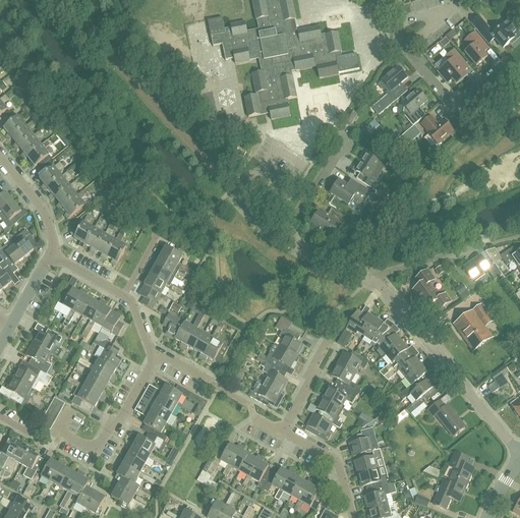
[(258,55),(258,58),(262,70),(252,72),(255,93),(244,96),(248,115),(269,110),(271,117),(290,113),(287,98),(296,96),(291,69),(316,64),(319,75),(338,71),(337,70),(358,66),(356,51),(342,54),(341,50),(337,30),(321,34),(319,24),(296,29),(294,17),(295,17),(292,0),(251,0),(255,17),(256,17),(257,26),(246,30),(244,19),(230,22),(230,25),(224,26),(222,15),(207,18),(211,35),(213,44),(222,42),(225,58),(234,56),(235,61),(249,59),(249,57),(258,55)]
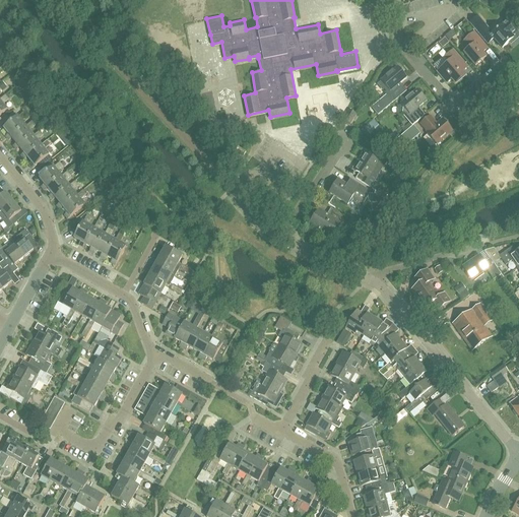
[(500,22),(501,22),(492,30),(477,13),(469,20),(485,41),(492,35),(502,46),(513,36),(512,34),(517,29),(506,17),(500,22)]
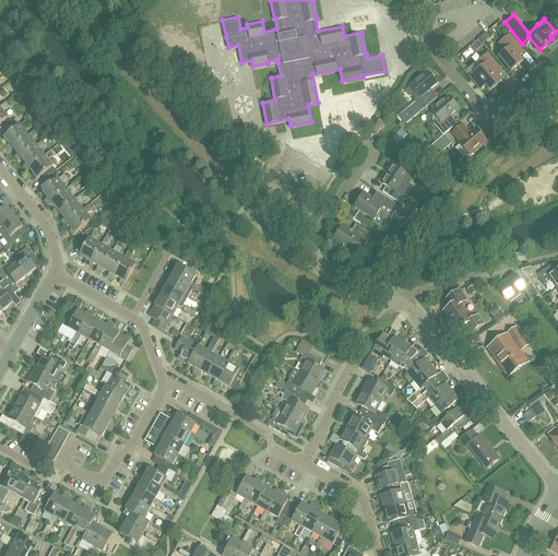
[(510,69),(522,59),(512,47),(519,43),(509,32),(498,42),(503,49),(498,54),(510,69)]
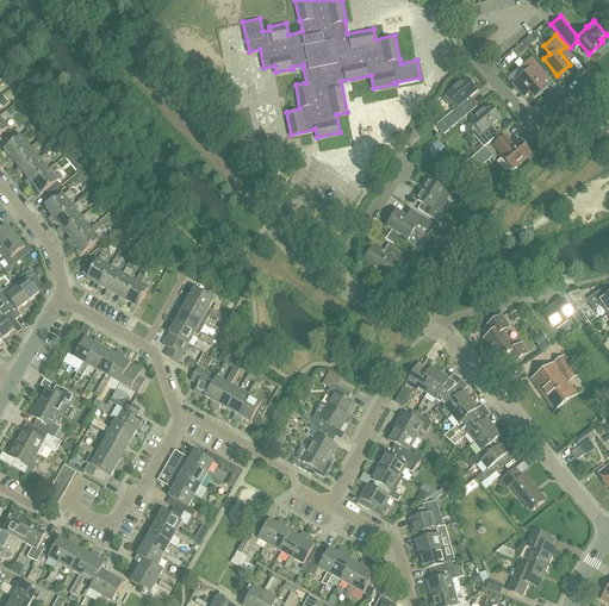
[(522,94),(529,89),(533,94),(545,85),(542,81),(548,75),(532,55),(521,64),(526,69),(511,81),(522,94)]
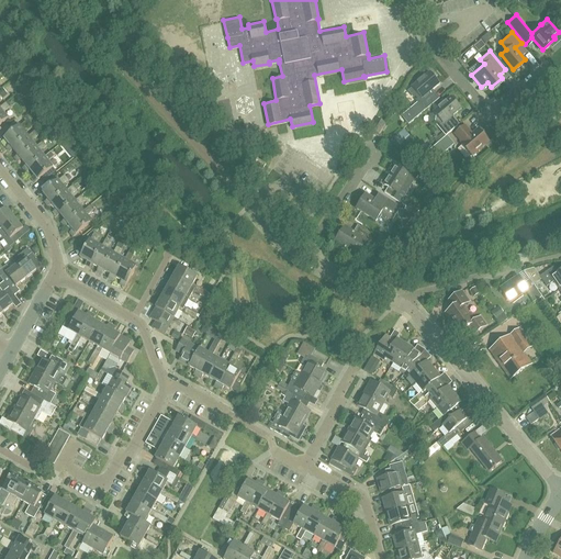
[(414,104),(413,103),(401,113),(407,122),(424,109),(439,96),(432,87),(439,81),(429,69),(411,85),(406,88),(412,96),(414,93),(416,96),(414,98),(418,102),(414,104)]
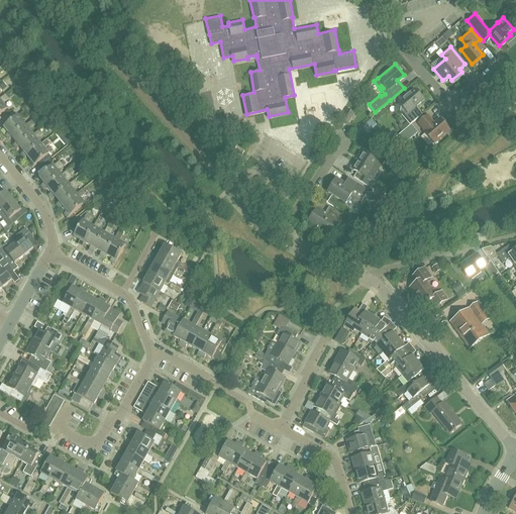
[(415,105),(423,98),(414,87),(397,101),(400,104),(399,111),(409,122),(420,113),(415,107),(415,105)]
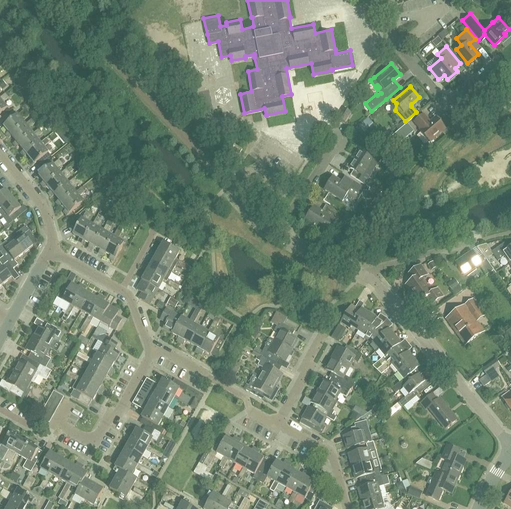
[(5,91),(0,94),(0,110),(6,106),(2,100),(8,95),(9,94),(7,91),(5,92),(5,91)]
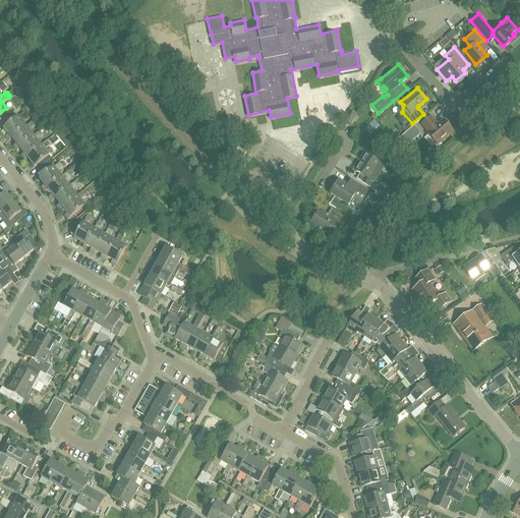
[(343,118),(350,123),(357,112),(349,107),(343,118)]
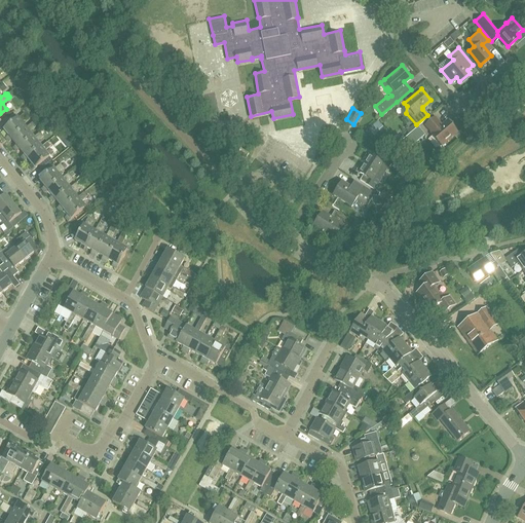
[(11,138),(25,125),(21,120),(27,115),(24,111),(17,116),(3,127),(8,134),(5,136),(8,140),(11,138)]
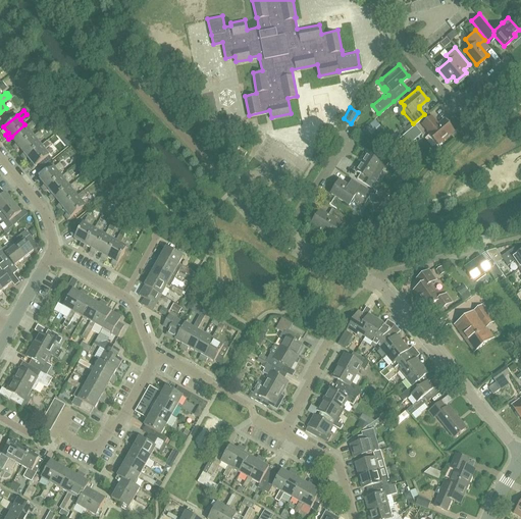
[(437,142),(453,128),(444,117),(437,122),(430,114),(421,122),(428,130),(427,131),(437,142)]
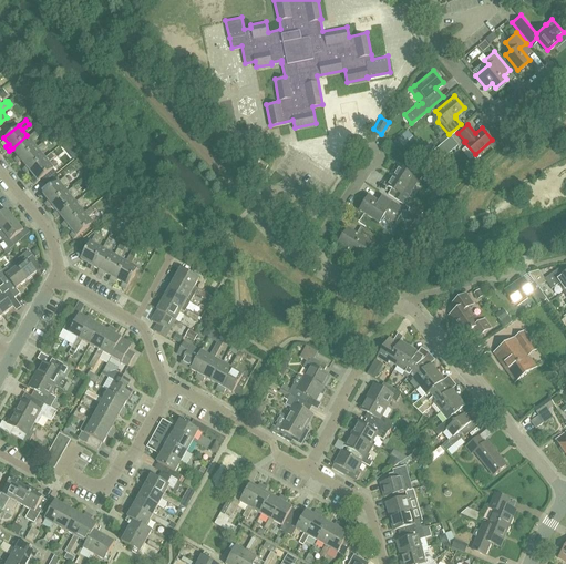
[(408,127),(397,137),(402,144),(413,135),(408,127)]
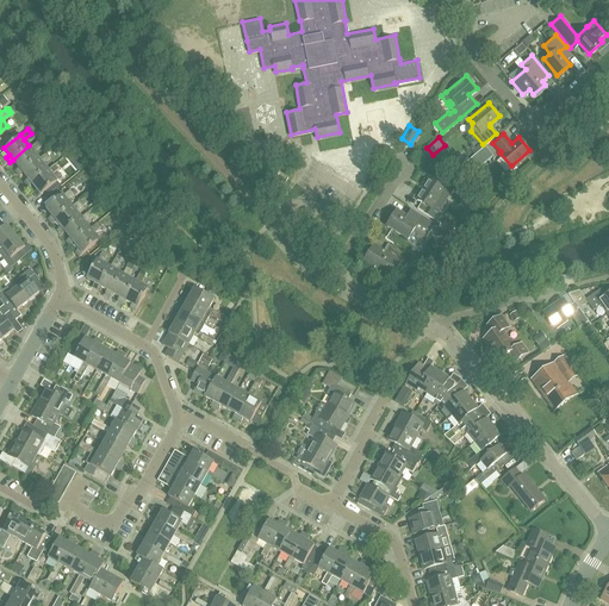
[(36,139),(29,145),(13,160),(18,166),(14,168),(18,173),(22,170),(38,156),(33,150),(41,144),(36,139)]
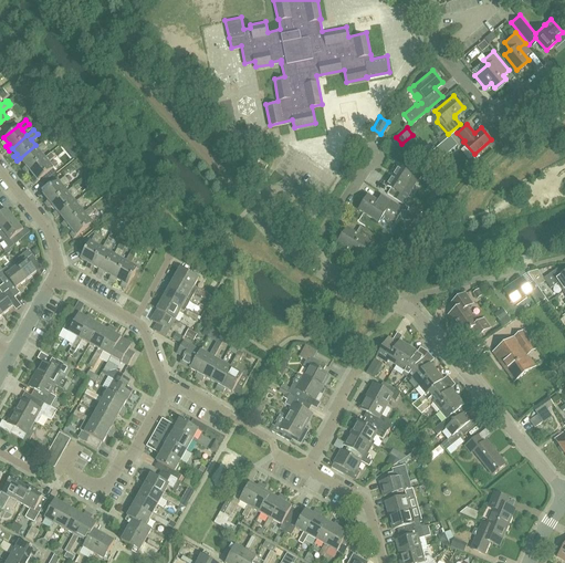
[(35,145),(20,158),(25,164),(22,167),(25,171),(29,168),(44,156),(39,150),(46,145),(42,139),(35,145)]
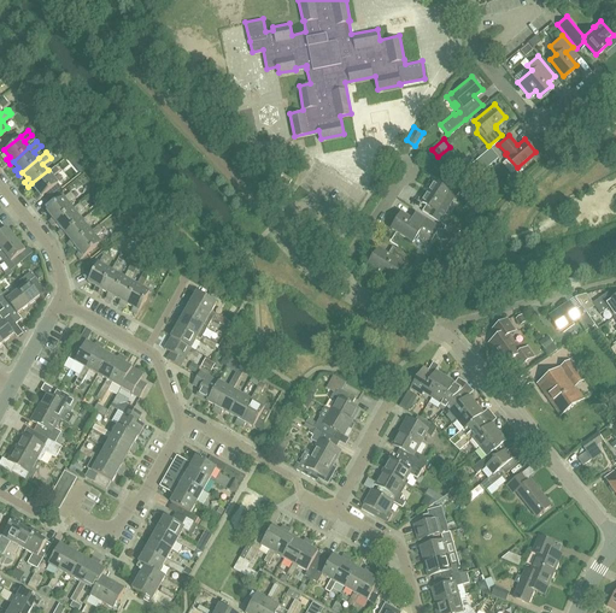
[(56,164),(48,170),(31,183),(36,190),(33,193),(37,198),(41,194),(41,195),(57,181),(57,180),(64,175),(56,164)]
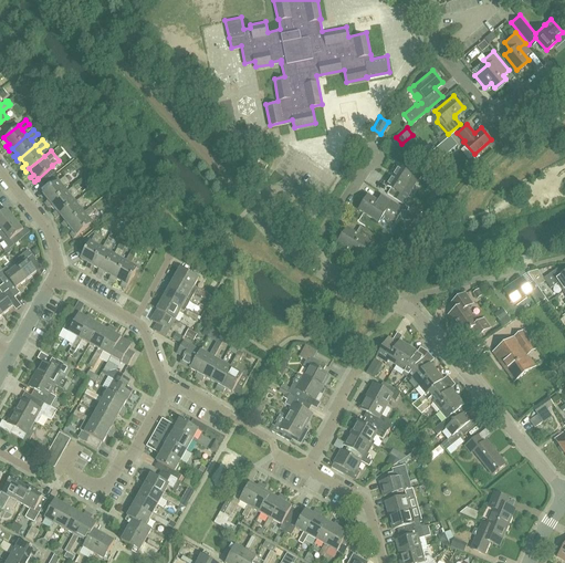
[(258,157),(254,163),(263,168),(267,163),(258,157)]
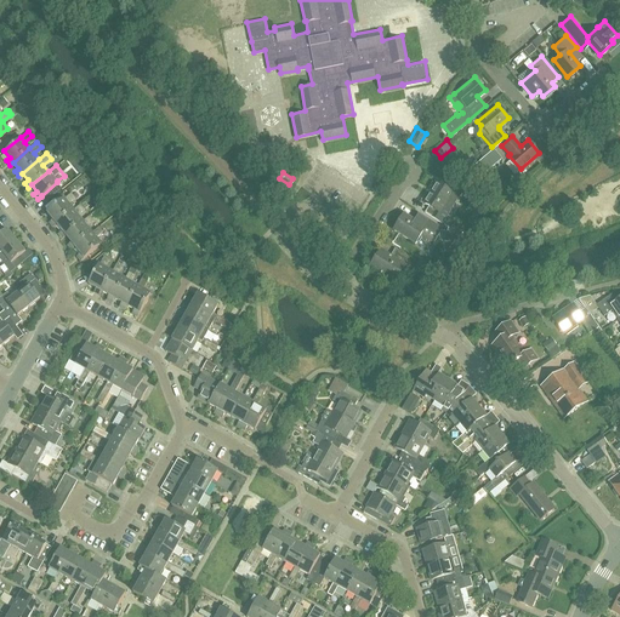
[(443,204),(451,190),(436,180),(427,192),(430,193),(424,201),(428,204),(424,210),(434,216),(441,221),(449,209),(443,204)]
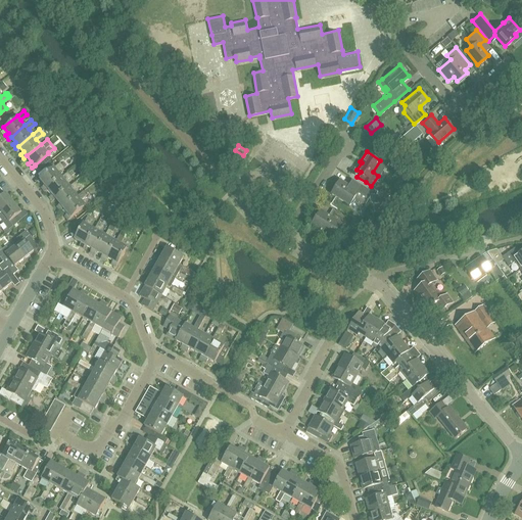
[(47,187),(61,175),(56,170),(62,164),(59,160),(53,166),(39,177),(44,183),(41,185),(44,189),(47,187)]
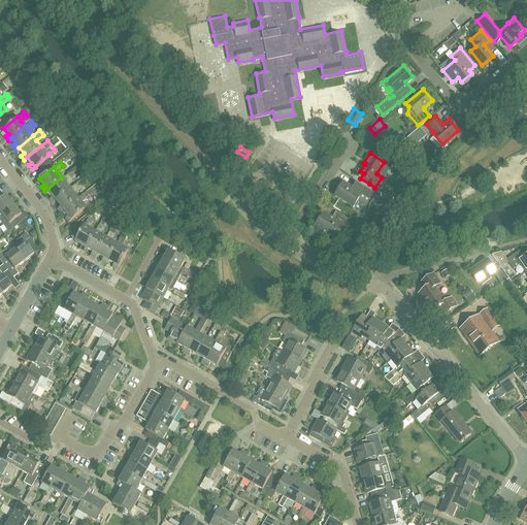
[(62,176),(47,189),(52,194),(48,197),(53,201),(56,198),(69,187),(65,182),(71,176),(68,171),(62,176)]
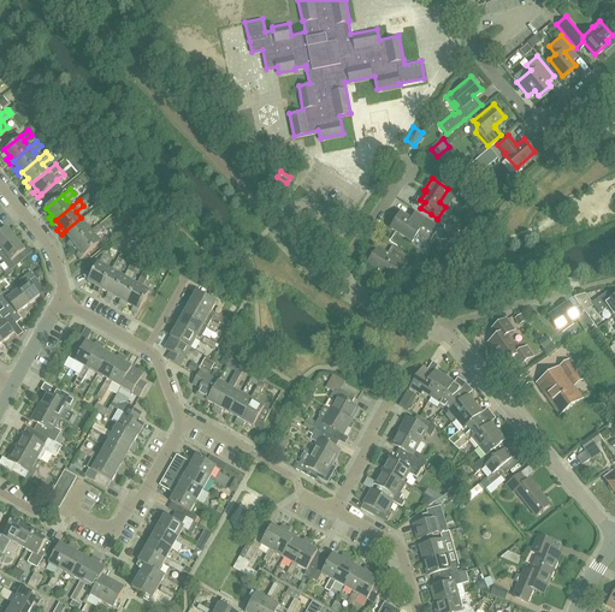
[(400,211),(397,215),(390,226),(412,239),(417,231),(429,238),(437,225),(424,215),(419,223),(400,211)]
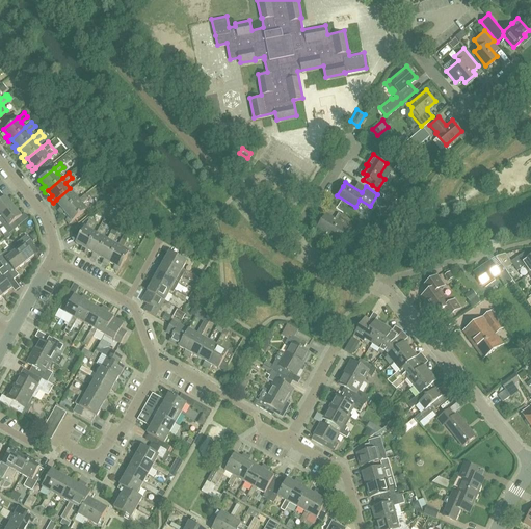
[(76,183),(70,188),(56,200),(60,206),(57,208),(60,212),(63,210),(78,197),(74,192),(80,187),(76,183)]
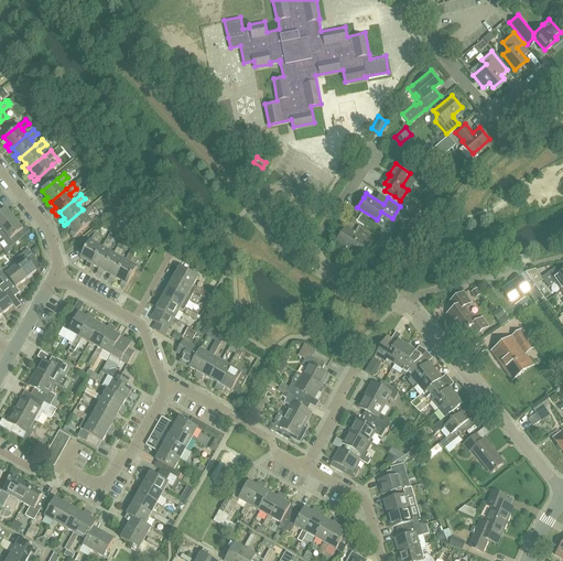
[(83,209),(67,223),(73,228),(69,230),(73,235),(91,220),(86,214),(93,208),(89,204),(83,209)]
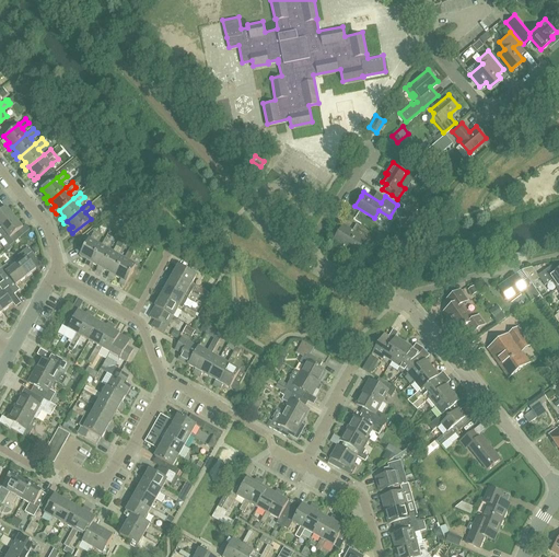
[(0,223),(1,224),(13,215),(6,205),(2,207),(0,204),(0,223)]
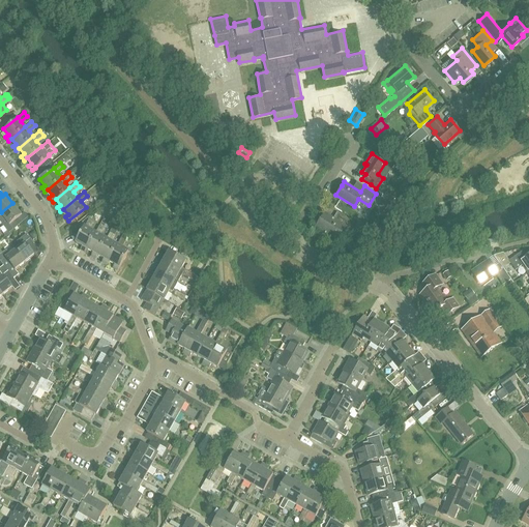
[(379,203),(392,211),(397,204),(384,196),(379,203)]
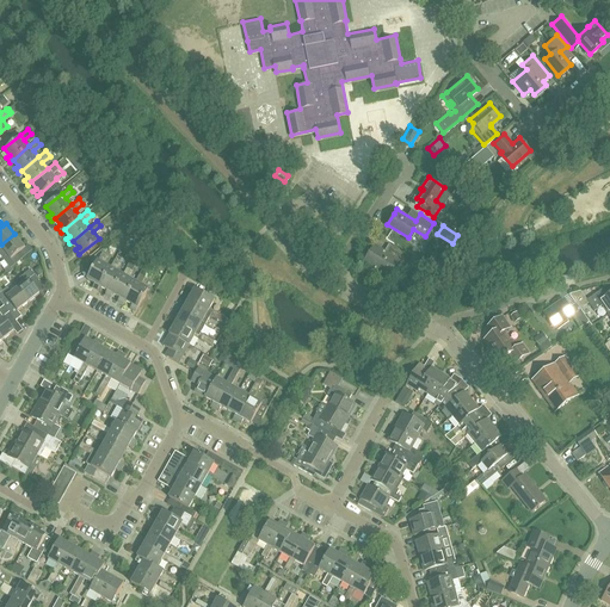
[(14,234),(1,245),(0,246),(0,253),(7,264),(4,267),(7,272),(12,267),(10,265),(23,254),(19,249),(24,245),(14,234)]
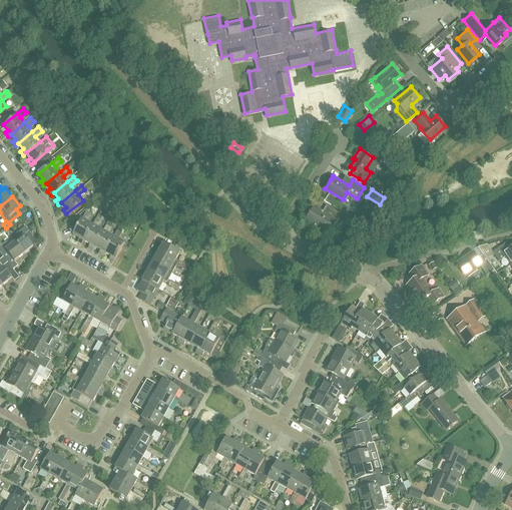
[(339,225),(346,215),(328,204),(323,210),(314,204),(305,218),(325,231),(332,221),(339,225)]
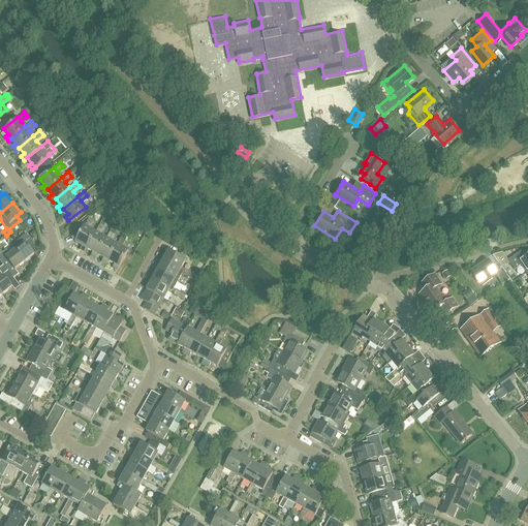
[(86,246),(94,229),(89,226),(92,219),(88,217),(84,223),(74,240),(82,244),(80,247),(84,249),(86,246)]
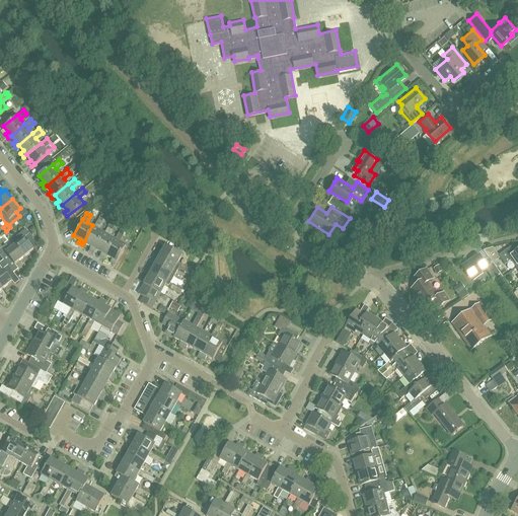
[(96,219),(92,225),(84,241),(90,245),(88,248),(92,250),(94,247),(103,231),(97,228),(101,221),(96,219)]
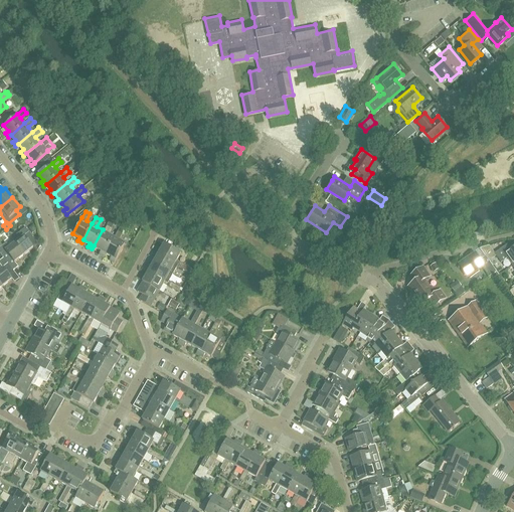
[(107,223),(103,229),(94,245),(100,249),(99,252),(103,254),(105,251),(113,235),(107,232),(111,225),(107,223)]
